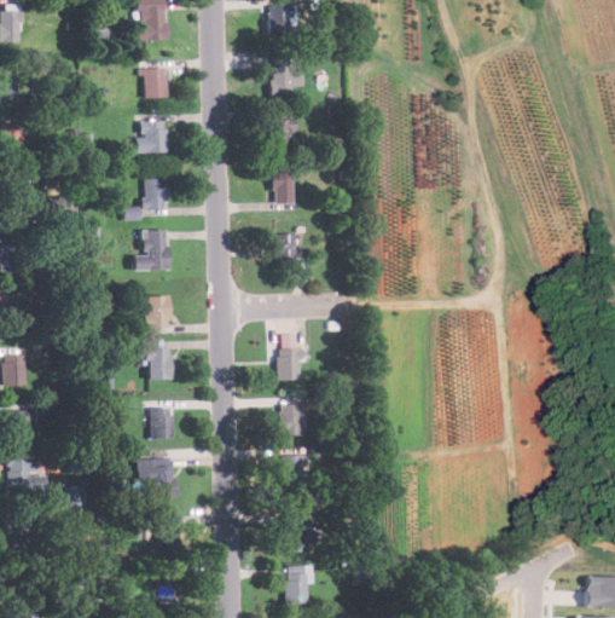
[(168,0),(138,0),(138,40),(168,40),(168,0)]
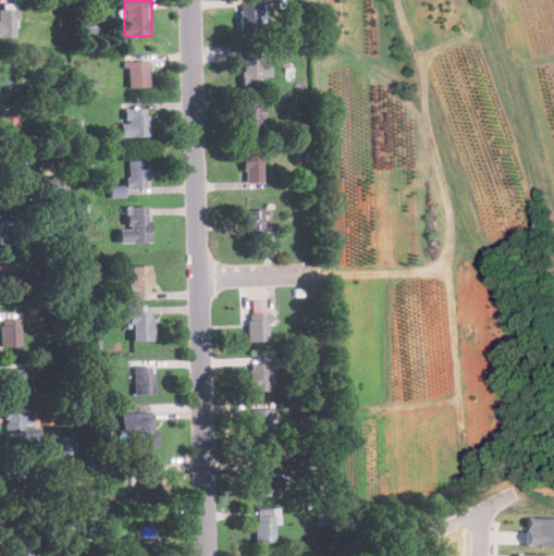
[(243,7),(243,34),(265,34),(265,7),(243,7)]
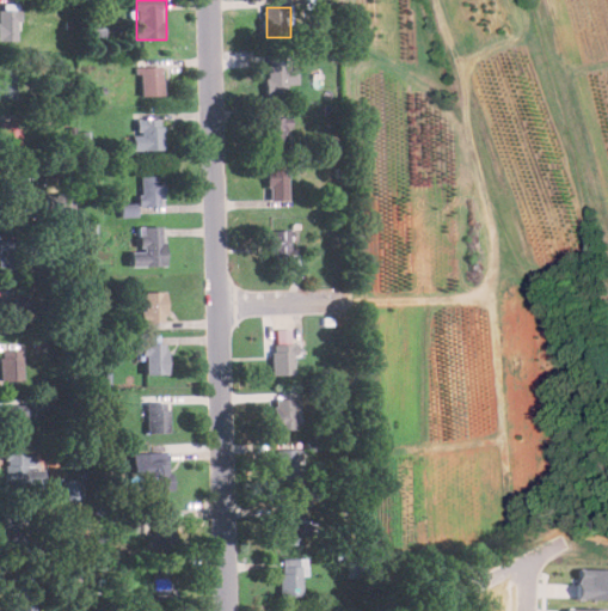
[(22,12),(0,12),(0,43),(22,43),(22,12)]
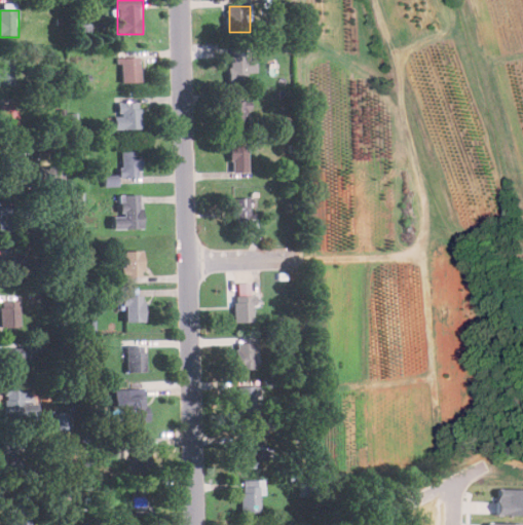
[(230,84),(250,84),(250,58),(230,58),(230,84)]
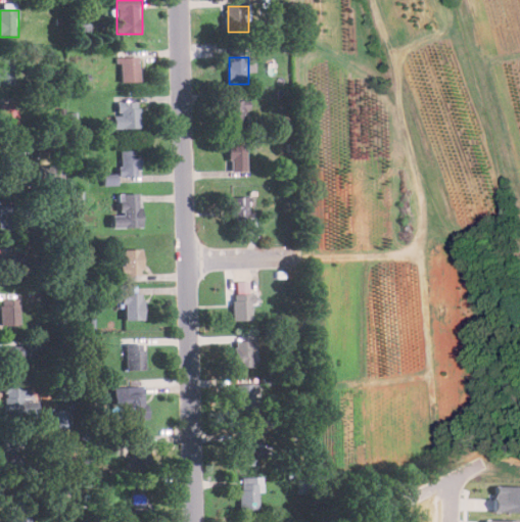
[(142,84),(141,58),(121,58),(122,85),(142,84)]
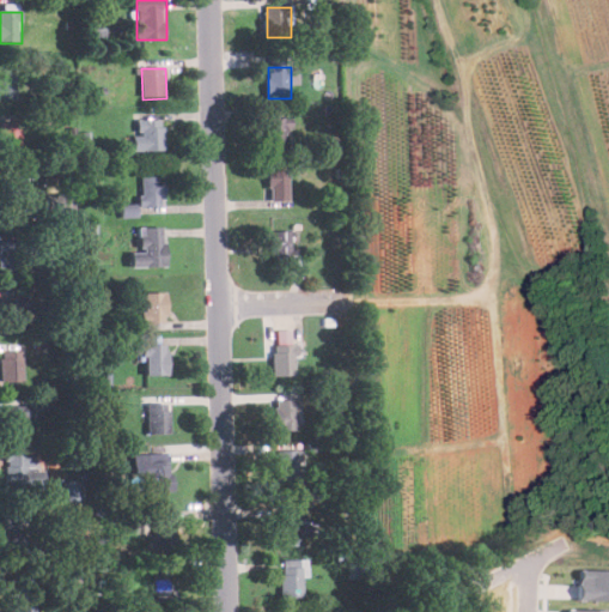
[(0,71),(0,100),(17,100),(17,71),(0,71)]
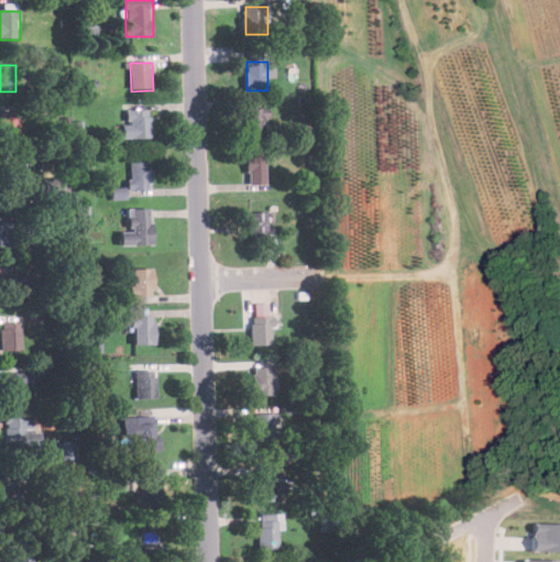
[(271,108),(246,108),(246,135),(271,136),(271,108)]
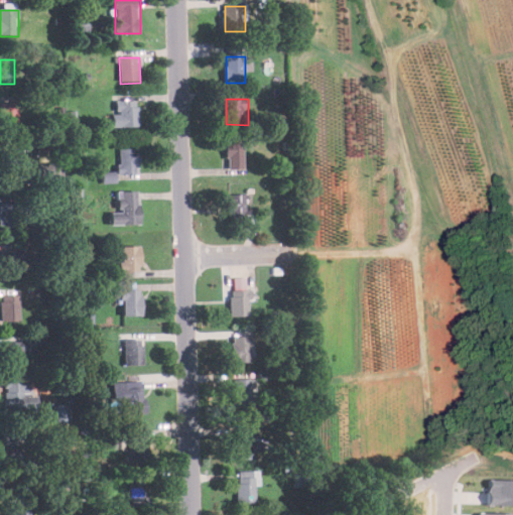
[(115,128),(140,128),(140,102),(115,102),(115,128)]
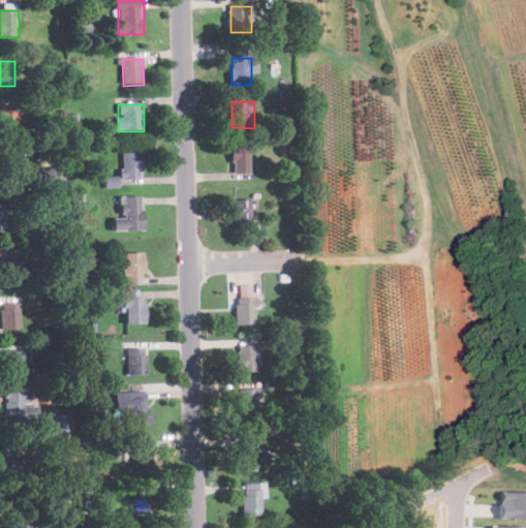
[(19,106),(0,106),(0,131),(19,131),(19,106)]
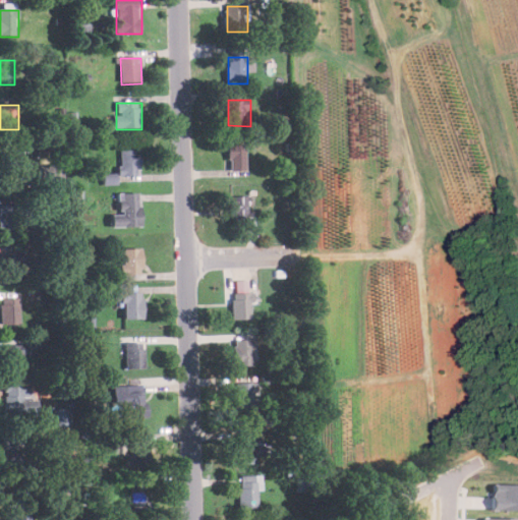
[(248,172),(248,146),(230,146),(230,172),(248,172)]
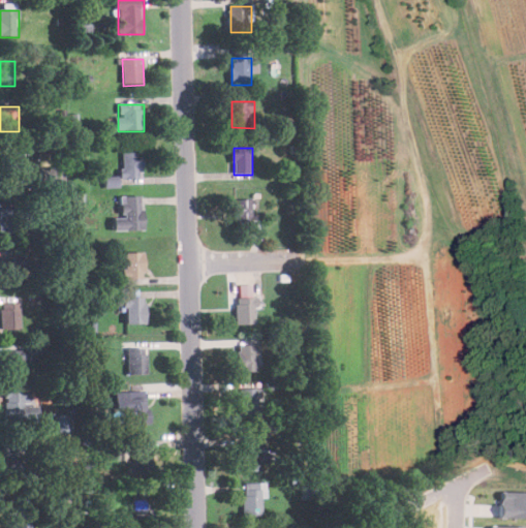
[(123,153),(123,179),(144,179),(144,153),(123,153)]
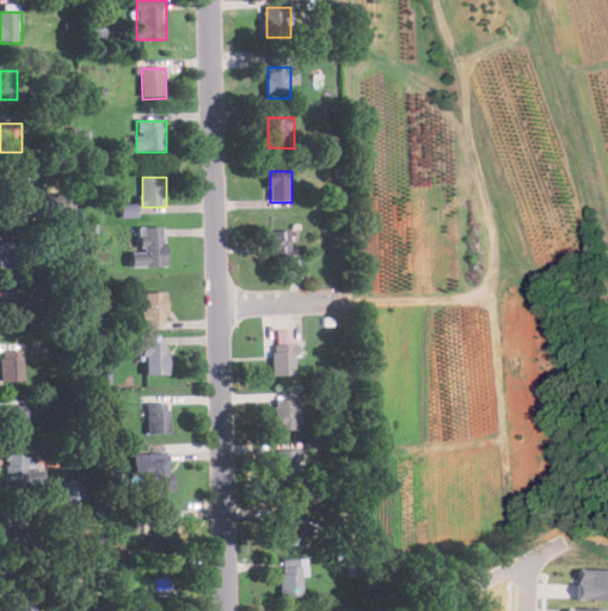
[(48,214),(77,214),(77,190),(48,190),(48,214)]
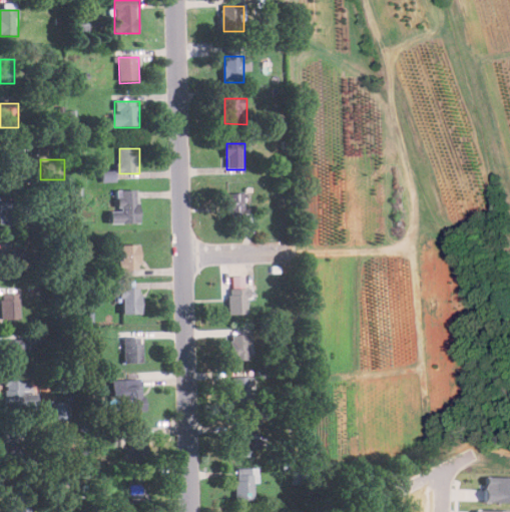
[(104,183),(118,182),(117,171),(103,172),(104,183)]
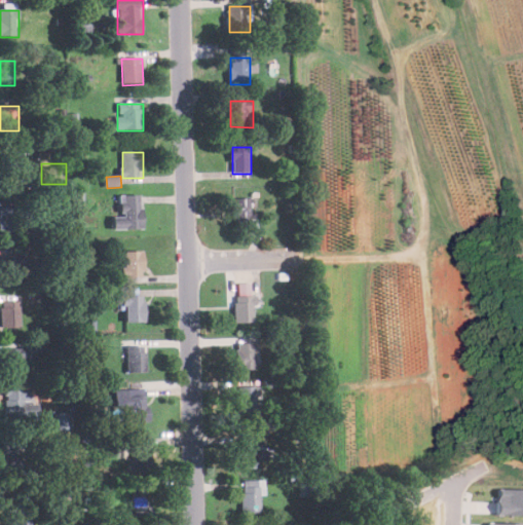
[(145,229),(144,196),(122,196),(122,217),(115,218),(115,229),(145,229)]
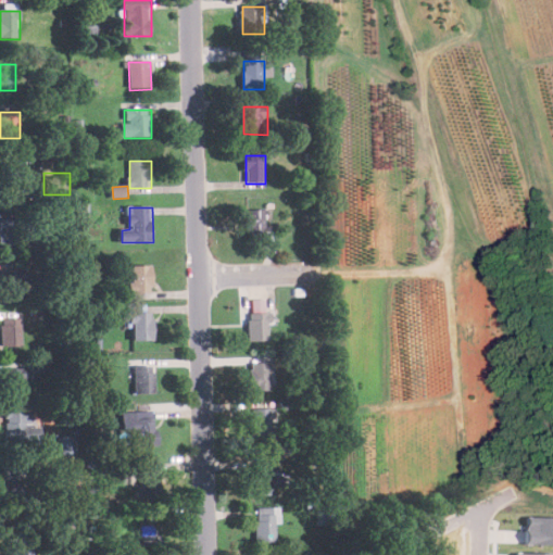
[(268,236),(268,210),(248,210),(248,236),(268,236)]
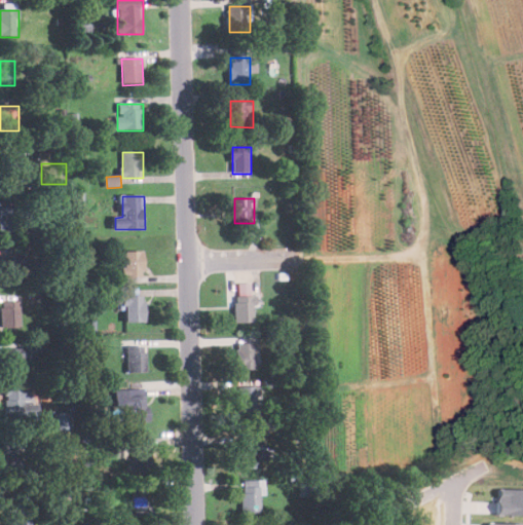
[(1,208),(1,234),(19,234),(19,208),(1,208)]
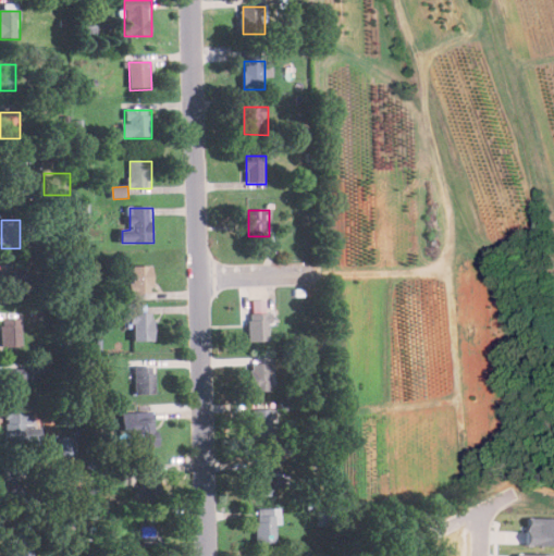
[(133,264),(133,293),(154,293),(154,264),(133,264)]
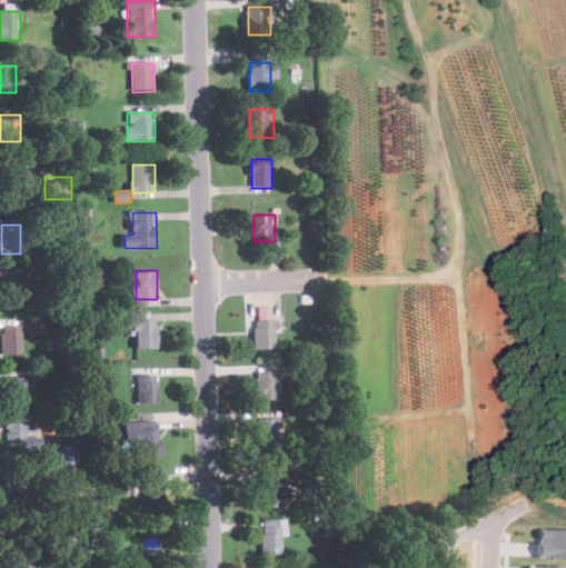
[(3,276),(3,304),(26,304),(26,276),(3,276)]
